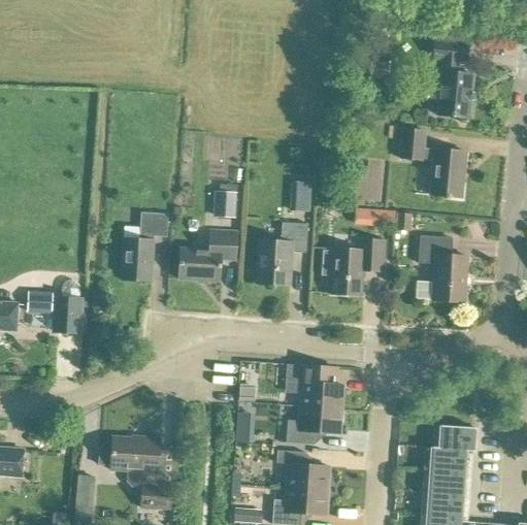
[(436,31),(435,41),(433,57),(442,58),(441,70),(440,70),(436,113),(469,117),(473,73),(457,71),(458,59),(465,60),(467,44),(464,43),(464,33),(436,31)]
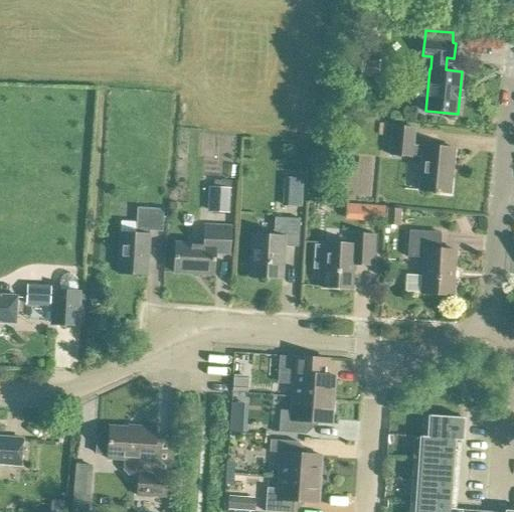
[(379,74),(380,58),(362,57),(361,73),(379,74)]
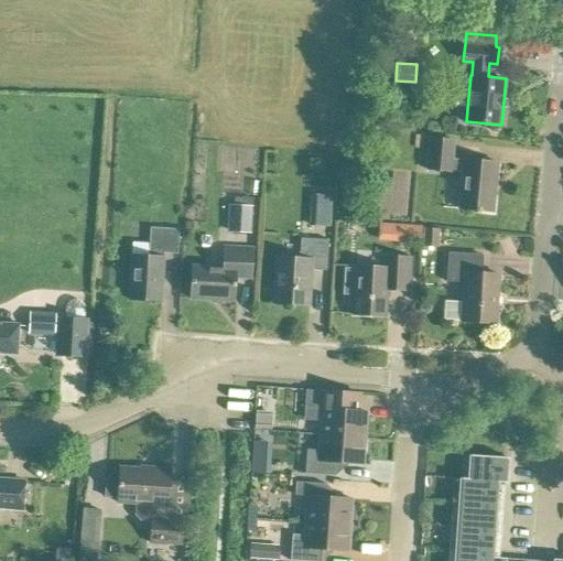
[(482,209),(494,211),(498,161),(464,158),(464,159),(453,158),(455,139),(430,137),(428,168),(452,170),(452,169),(463,170),(459,207),(477,208),(476,212),(480,212),(482,209)]
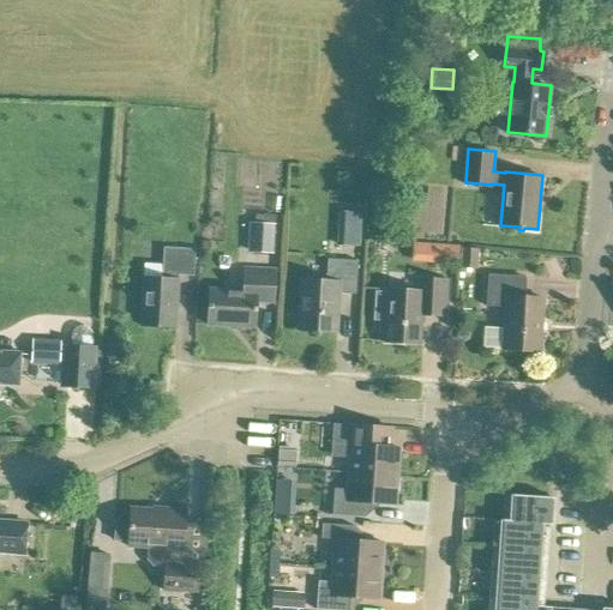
[(340,241),(361,241),(362,207),(340,207),(340,241)]
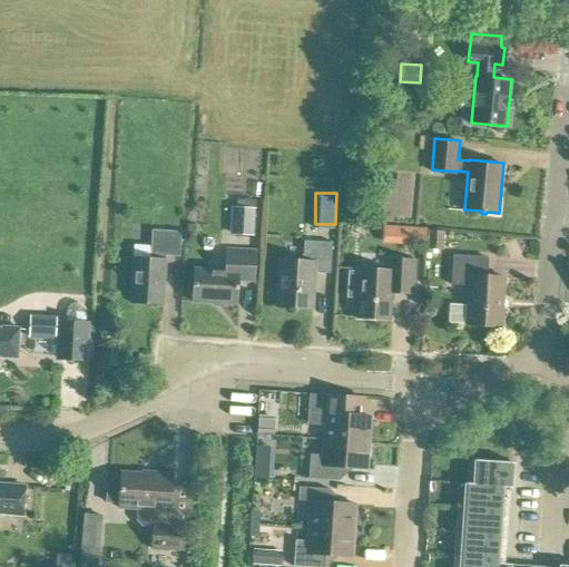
[(254,233),(256,206),(232,205),(231,232),(254,233)]
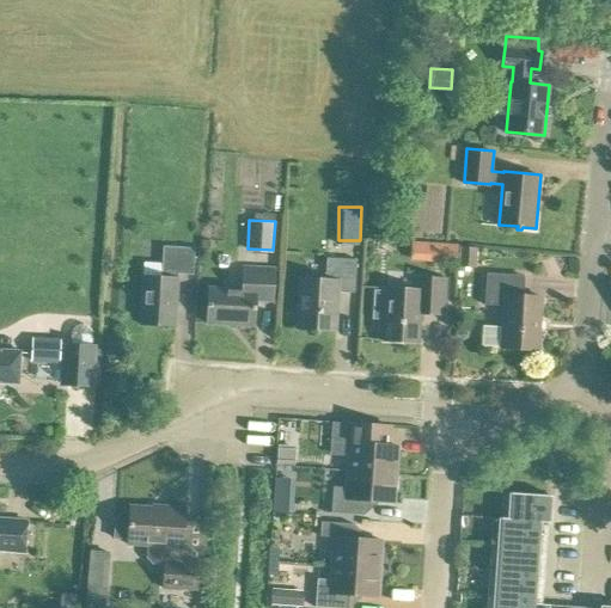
[(202,238),(202,247),(211,249),(212,239),(202,238)]
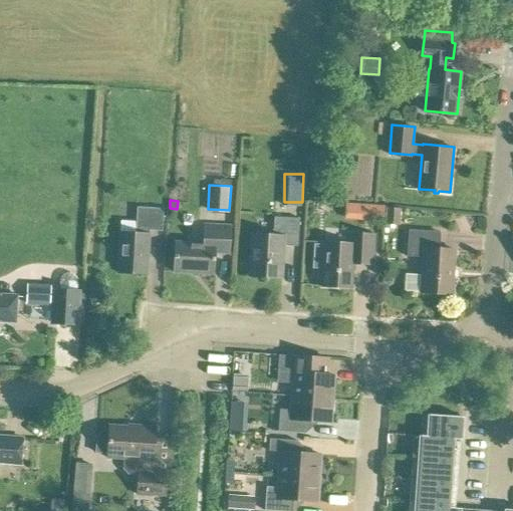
[(345,200),(345,215),(371,216),(372,201),(345,200)]
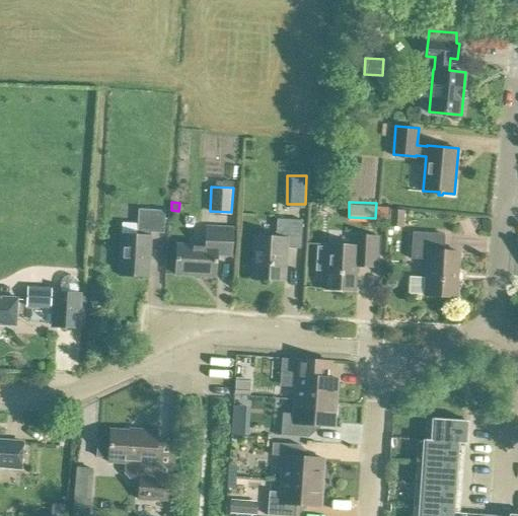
[(151,231),(164,232),(165,210),(139,208),(138,234),(122,233),(120,274),(149,276),(152,235),(151,235),(151,231)]
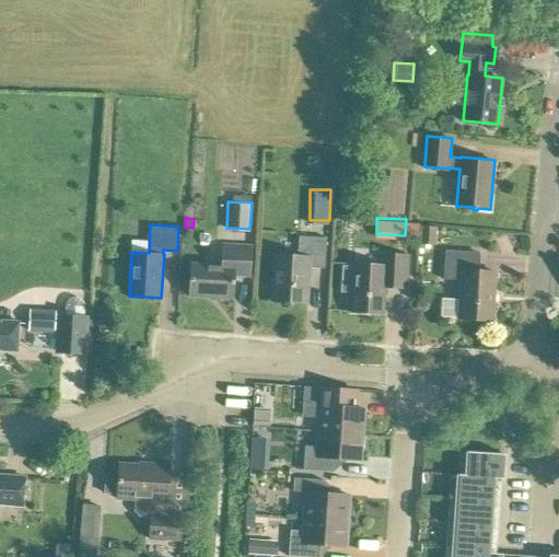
[(437,244),(438,227),(422,225),(421,238),(420,238),(420,244),(420,247),(431,248),(431,244),(437,244)]
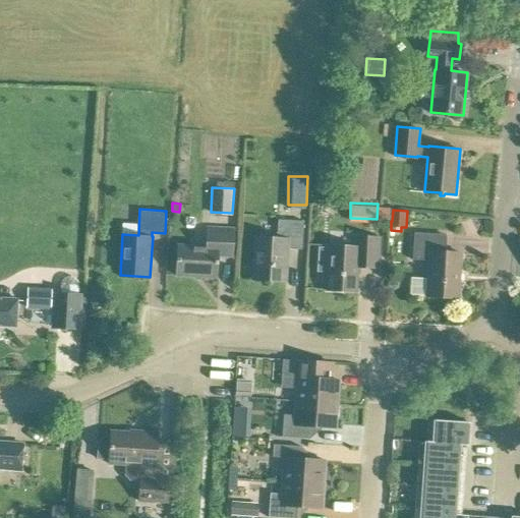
[(288,247),(303,248),(304,220),(279,218),(278,237),(256,236),(253,279),(286,281),(288,247)]
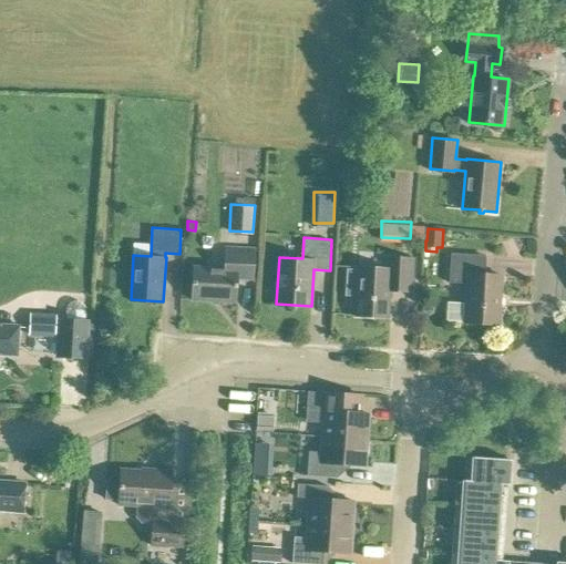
[(238,278),(254,279),(256,248),(227,246),(225,267),(194,265),(193,298),(236,301),(238,278)]
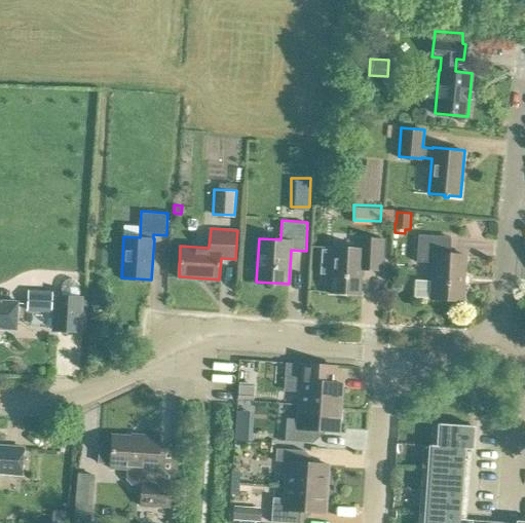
[(433,262),(432,281),(415,279),(414,297),(462,300),(465,254),(446,253),(447,235),(418,233),(417,261),(433,262)]
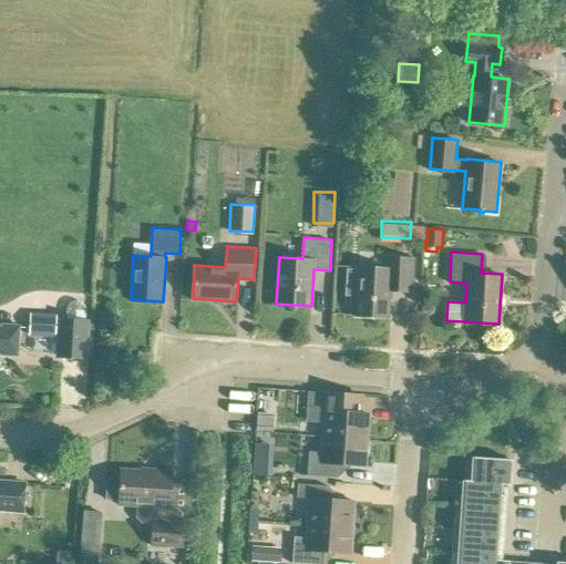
[(359,269),(346,268),(343,295),(357,296),(356,315),(389,317),(390,289),(412,290),(414,258),(389,256),(389,267),(359,266),(359,269)]
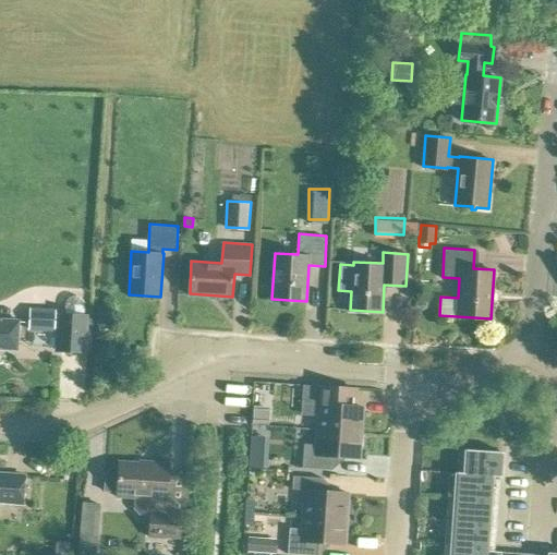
[(64,303),(64,313),(61,313),(59,350),(83,351),(85,314),(84,314),(84,304),(84,303),(83,300),(82,299),(81,298),(80,297),(77,296),(74,296),(73,296),(71,296),(69,297),(67,298),(65,300),(64,302),(64,303)]
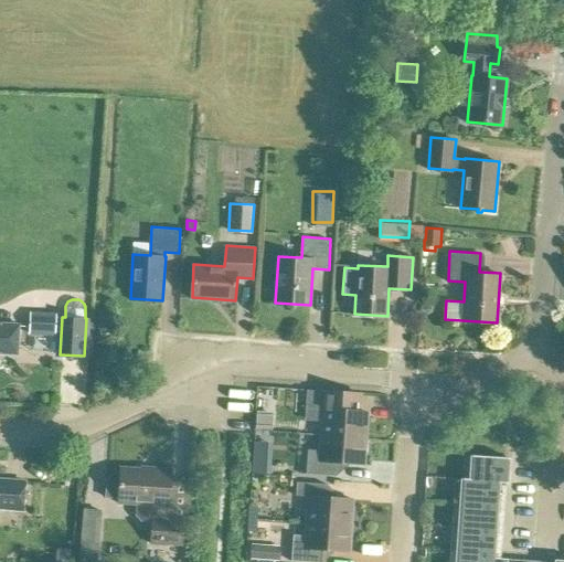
[(56,333),(56,311),(30,310),(29,332),(56,333)]
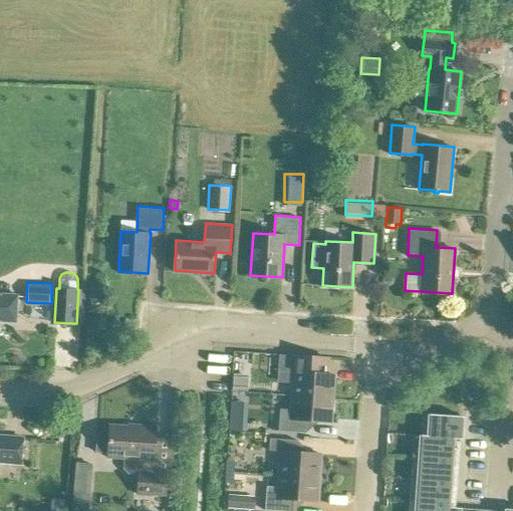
[(0,319),(17,321),(18,293),(0,292),(0,319)]
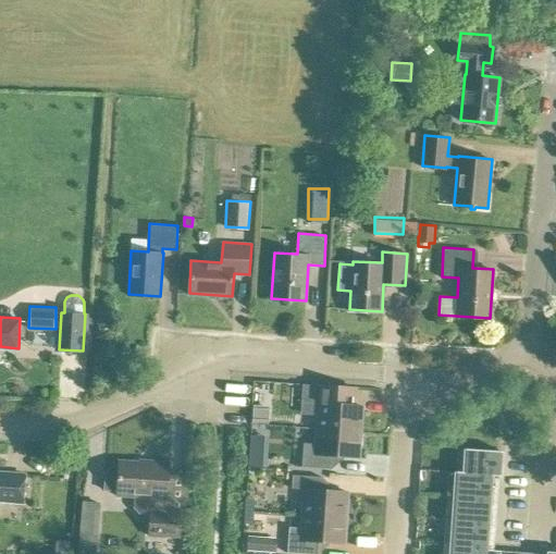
[(317,428),(361,431),(362,405),(354,404),(355,386),(303,383),(300,414),(318,415),(317,428)]
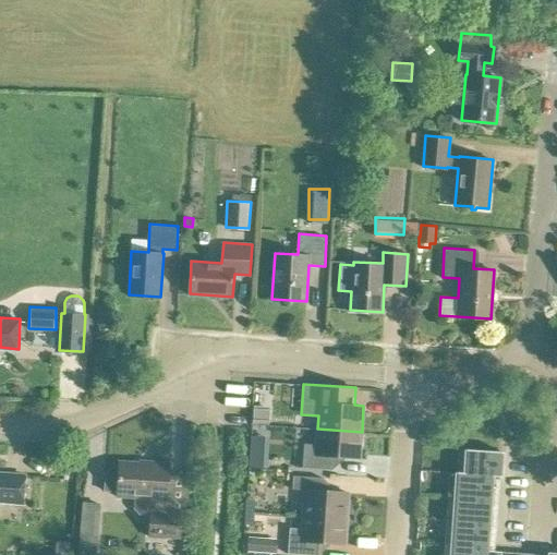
[(316,444),(304,443),(303,467),(333,469),(334,456),(360,457),(362,432),(317,429),(316,444)]
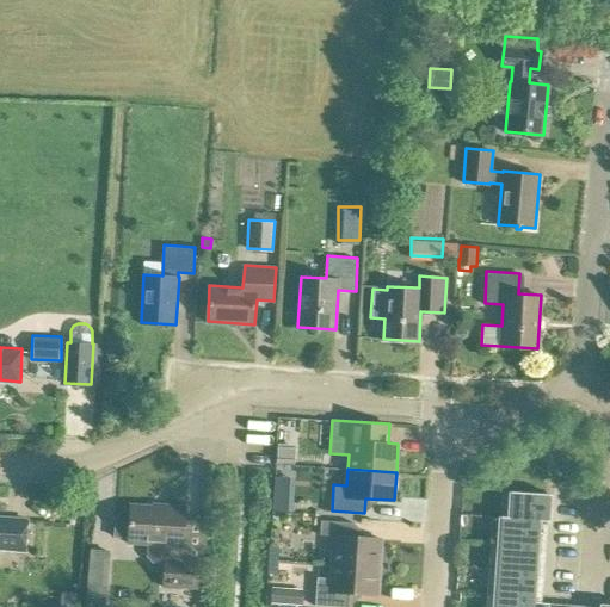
[(609,604),(599,604),(599,606),(535,606),(541,520),(550,520),(552,494),(509,490),(507,516),(499,515),(492,606),(609,606),(609,604)]
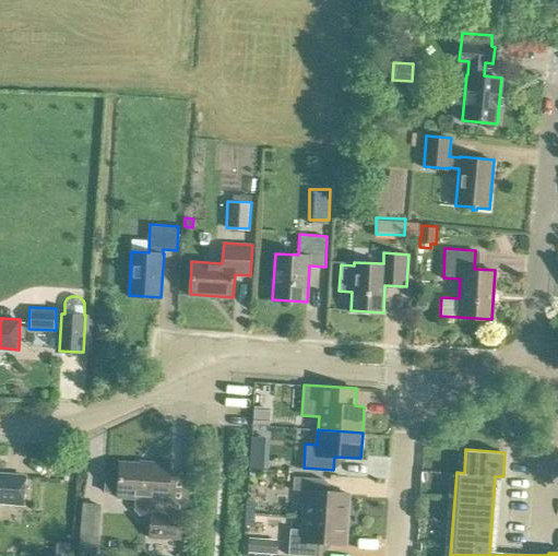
[(269,469),(270,452),(251,451),(250,466),(269,469)]
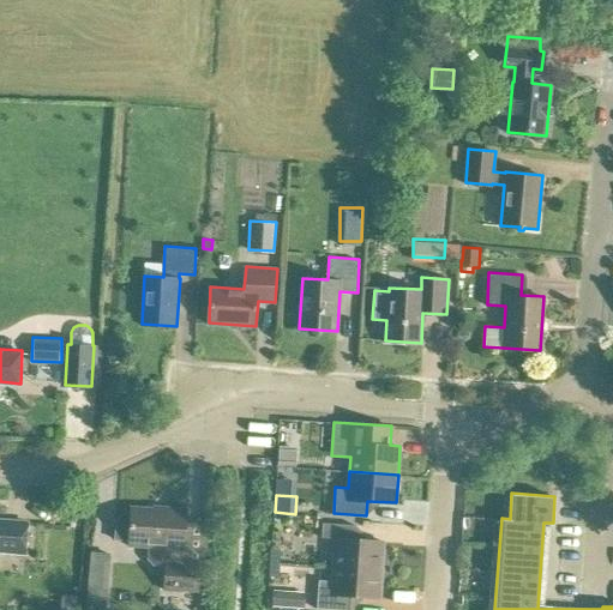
[(131,506),(131,512),(125,511),(116,519),(115,537),(130,538),(128,544),(149,545),(148,557),(154,563),(166,565),(164,587),(198,590),(199,563),(181,562),(182,548),(185,549),(187,508),(162,506),(161,508),(131,506)]
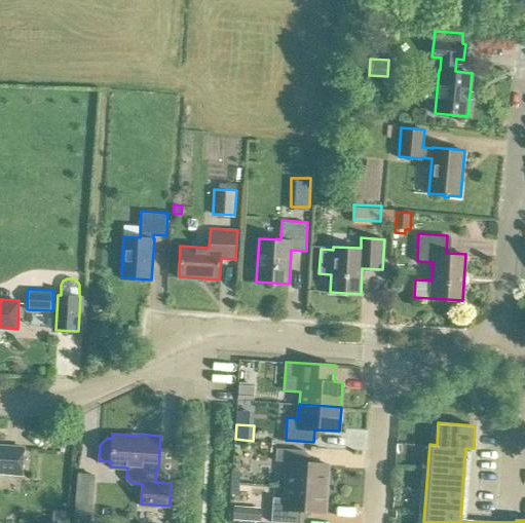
[(0,472),(22,474),(24,447),(0,444),(0,472)]
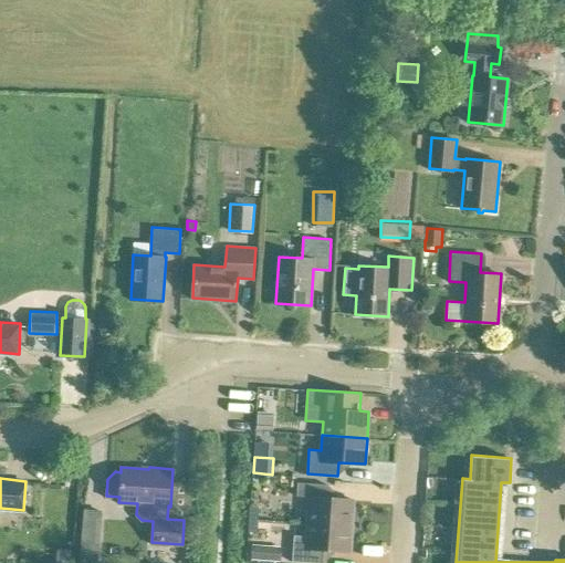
[(307,522),(352,525),(354,499),(327,497),(327,483),(297,481),(296,496),(309,496),(307,522)]
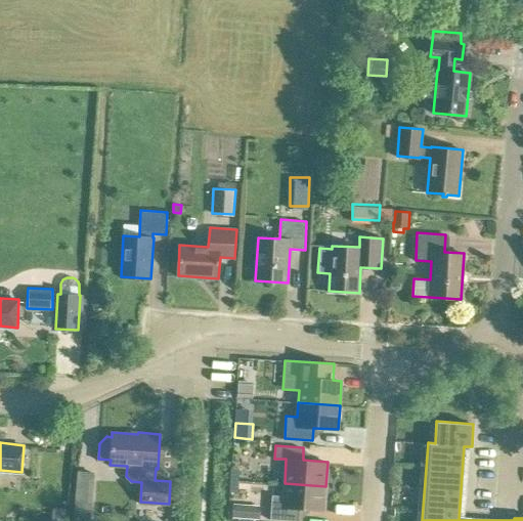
[(75,514),(91,514),(92,469),(76,469),(75,514)]
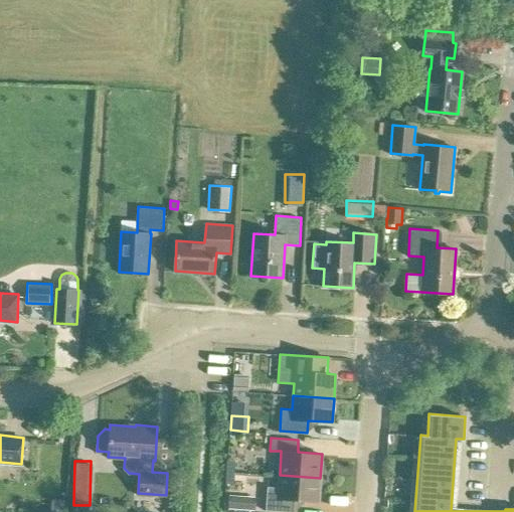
[(320,478),(280,475),(279,487),(268,486),(266,510),(293,511),(294,500),(318,501),(320,478)]
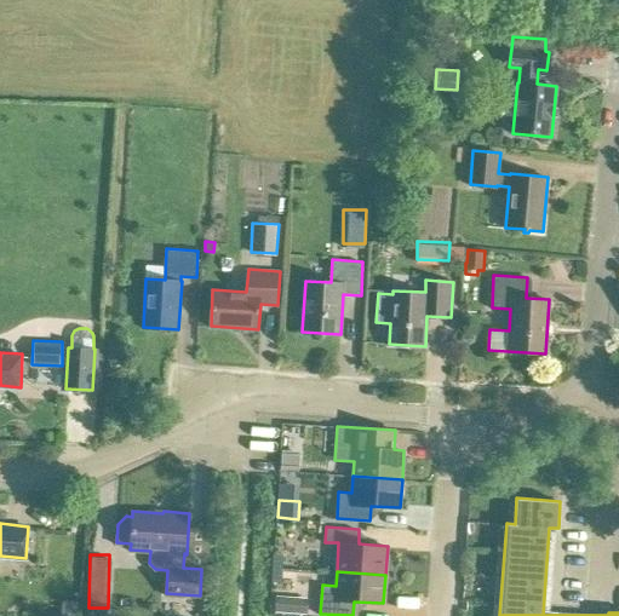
[(275,608),(307,609),(307,593),(276,592),(275,608)]
